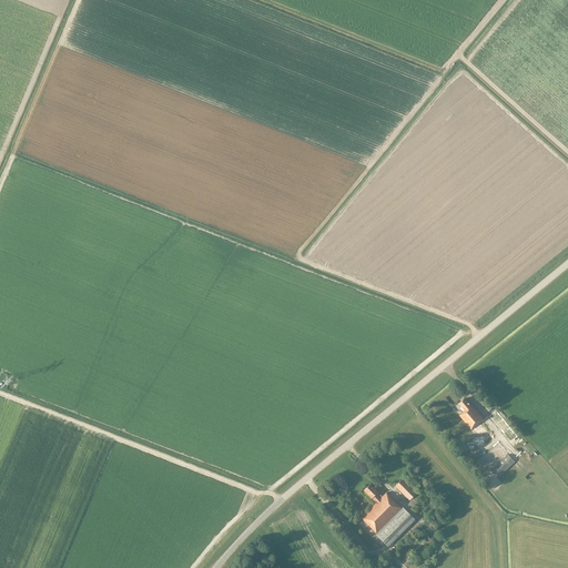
[(465,411),(459,415),(483,443),(493,435),(482,422),(484,419),(472,405),(470,405),(465,398),(459,404),(465,411)]
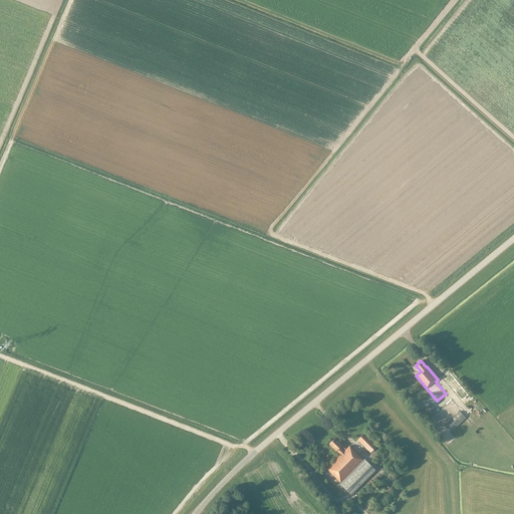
[(441,376),(454,392),(460,400),(467,395),(460,387),(458,389),(445,373),(441,376)]
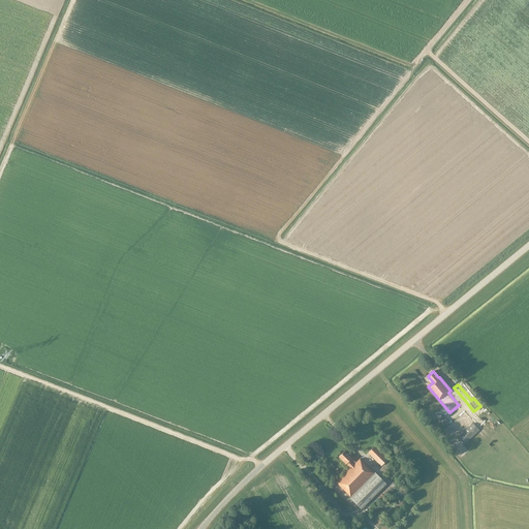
[(442,415),(437,419),(444,428),(448,424),(442,415)]
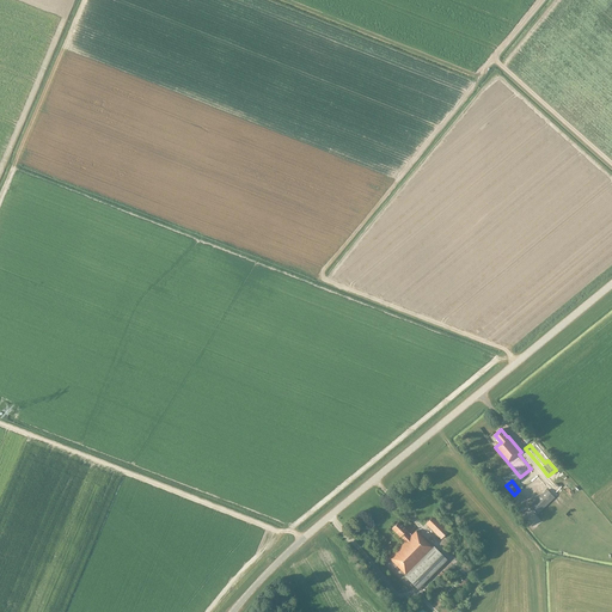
[(530,507),(537,514),(555,497),(548,490),(530,507)]
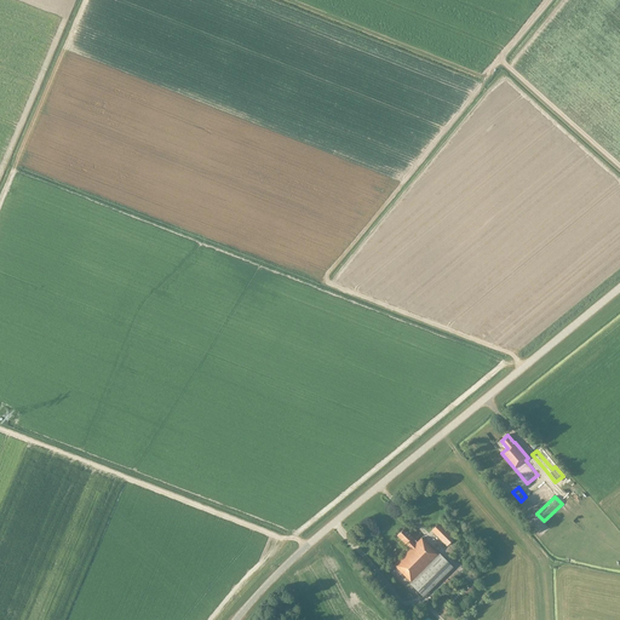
[(438,523),(431,530),(446,546),(454,539),(438,523)]
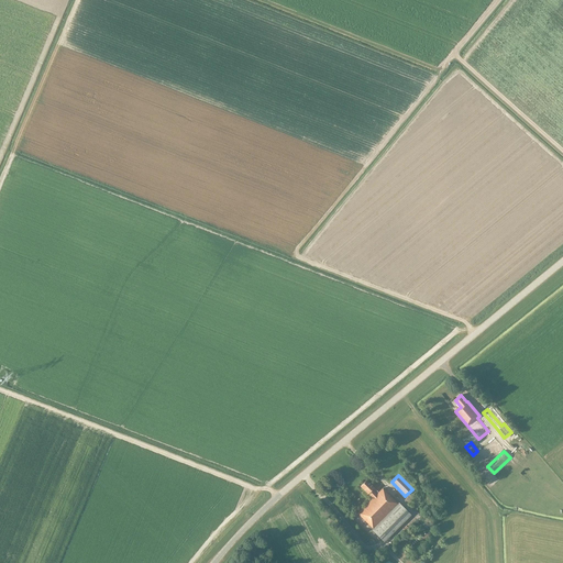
[(373,498),(357,514),(373,529),(372,530),(382,540),(409,512),(399,504),(398,505),(383,488),(378,493),(374,488),(366,481),(361,486),(368,494),(373,498)]
